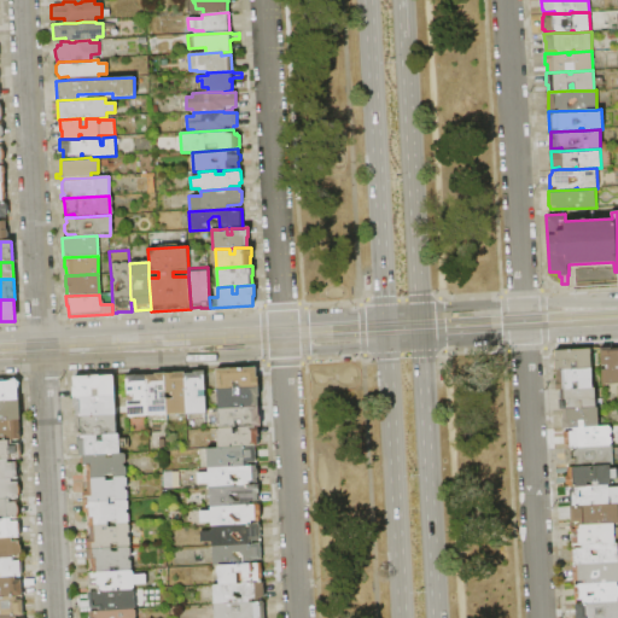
[(617,384),(604,385),(601,349),(612,348),(612,350),(617,350),(617,384)]
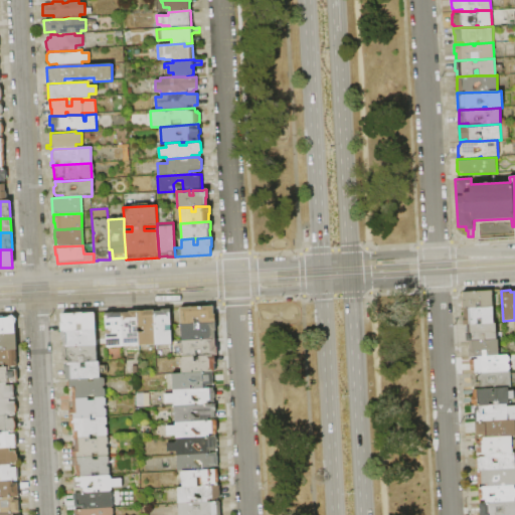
[(463,309),(463,302),(465,301),(464,292),(493,291),(494,308),(465,309),(463,309)]
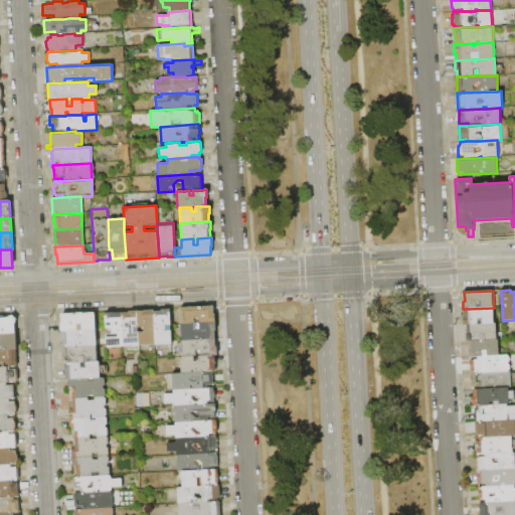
[(181,325),(180,308),(214,306),(215,315),(216,315),(216,323),(181,325)]
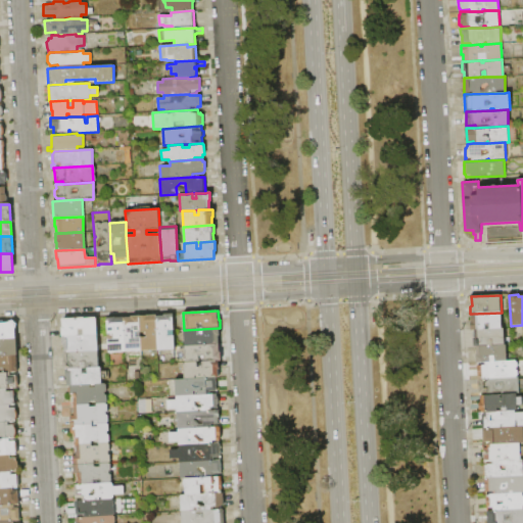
[(471,330),(471,323),(472,323),(472,314),(502,313),(502,329),(475,330),(471,330)]
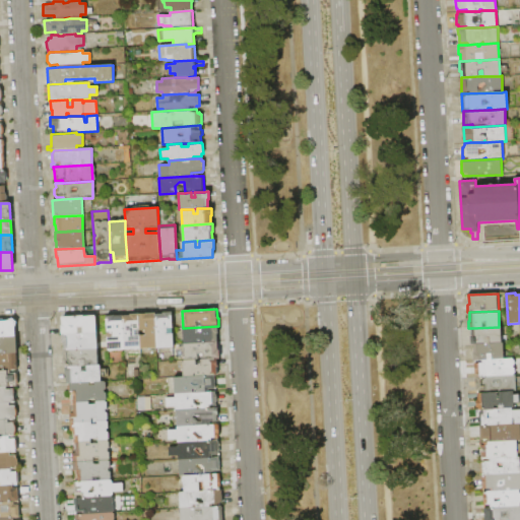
[(174,347),(158,348),(156,315),(164,315),(164,313),(172,312),(174,347)]
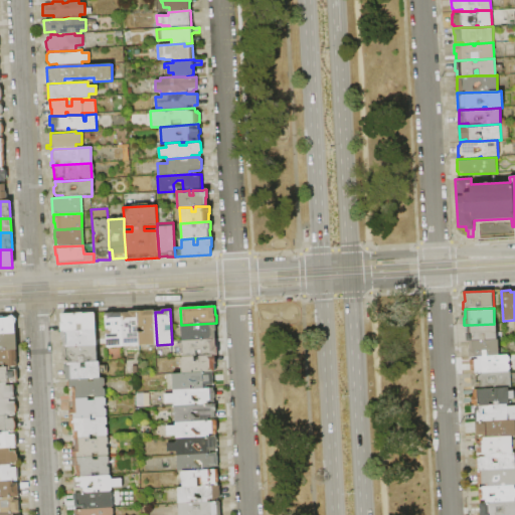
[(141,346),(124,347),(122,314),(130,314),(130,312),(139,311),(141,346)]
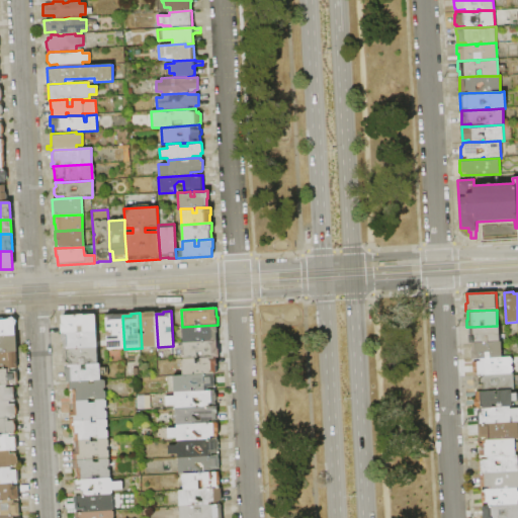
[(158,347),(142,348),(140,313),(156,313),(156,314),(158,347)]
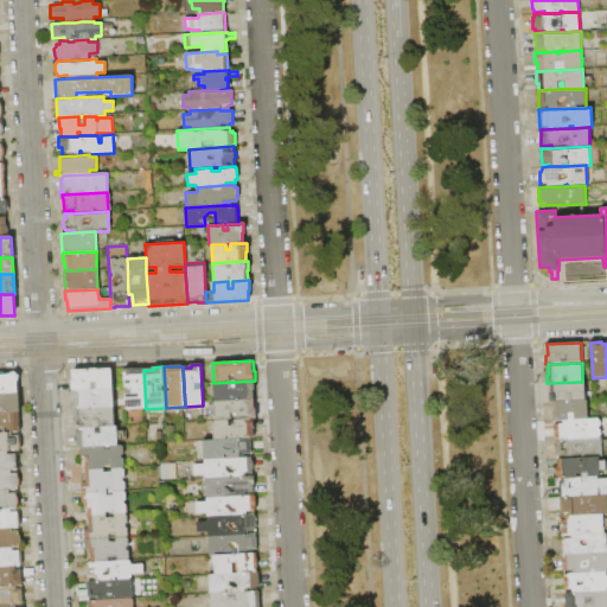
[(146,409),(127,410),(125,369),(135,368),(135,370),(144,369),(144,370),(146,409)]
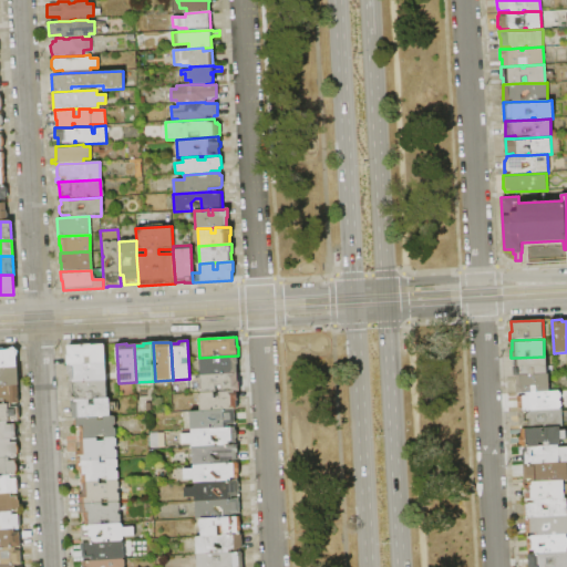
[(68,346),(92,344),(92,346),(105,346),(106,362),(69,364),(68,346)]
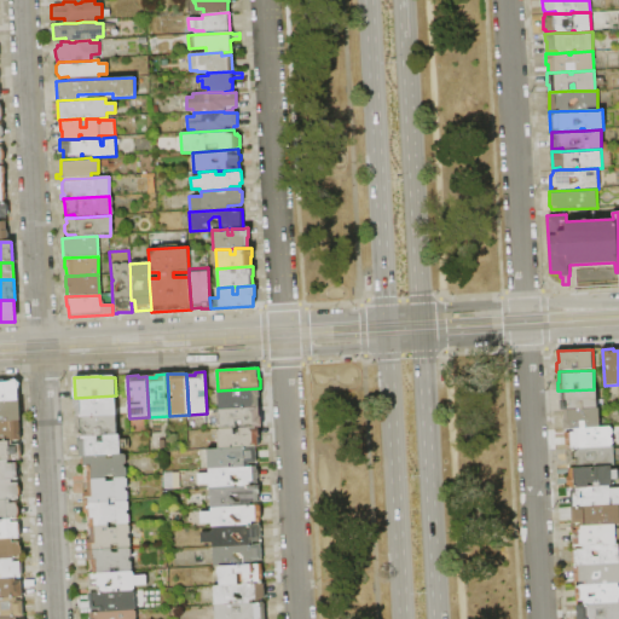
[(0,382),(10,382),(16,379),(22,385),(19,391),(19,401),(0,403),(0,382)]
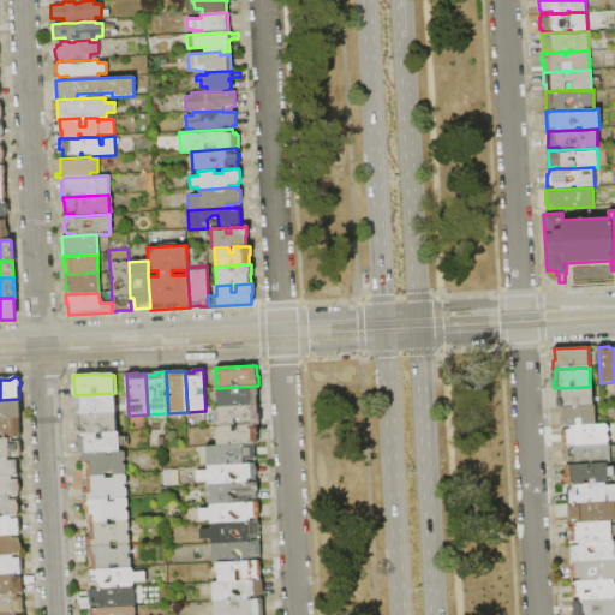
[(218,407),(216,388),(258,386),(260,396),(257,396),(258,405),(218,407)]
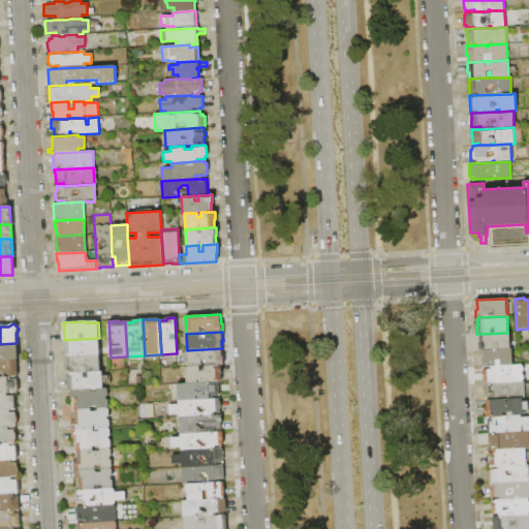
[(479,351),(478,343),(480,342),(480,334),(507,333),(509,333),(510,349),(484,351),(479,351)]
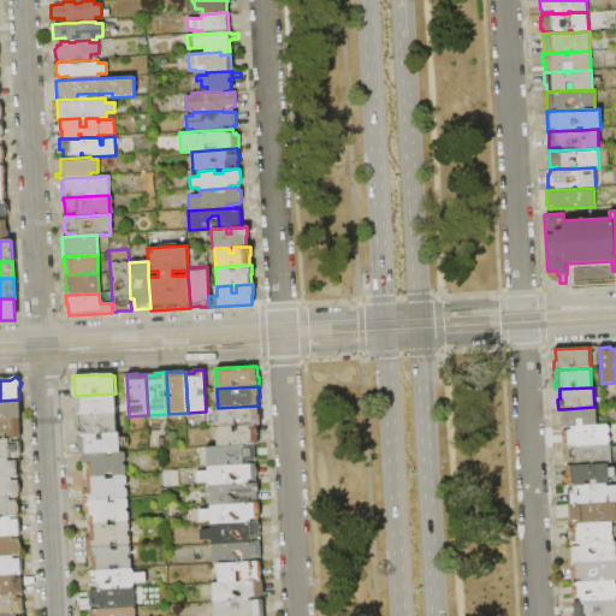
[(116,394),(117,414),(77,416),(76,407),(75,407),(75,396),(116,394)]
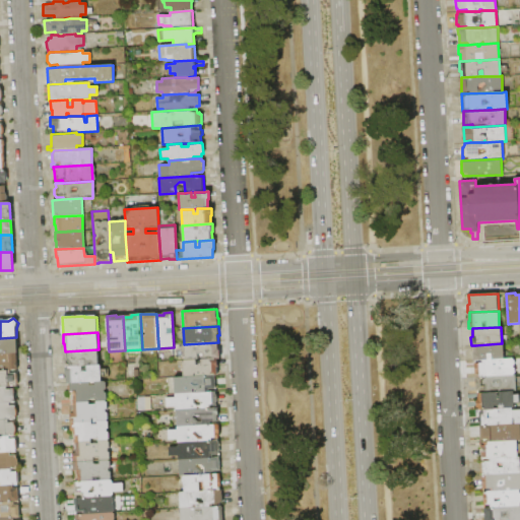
[(0,353),(0,338),(16,337),(17,337),(18,352),(17,352),(0,353)]
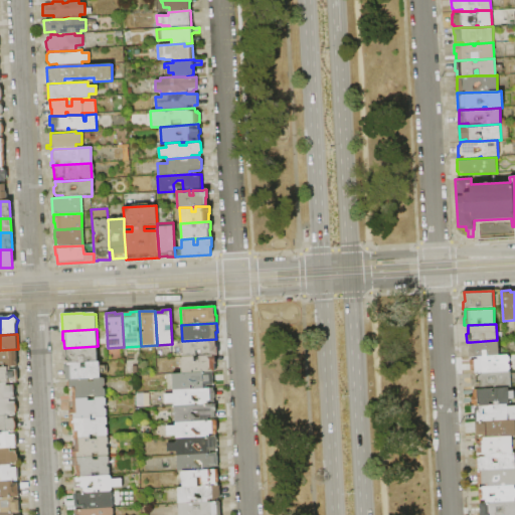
[(183,358),(182,341),(216,339),(216,347),(218,347),(218,356),(216,356),(183,358)]
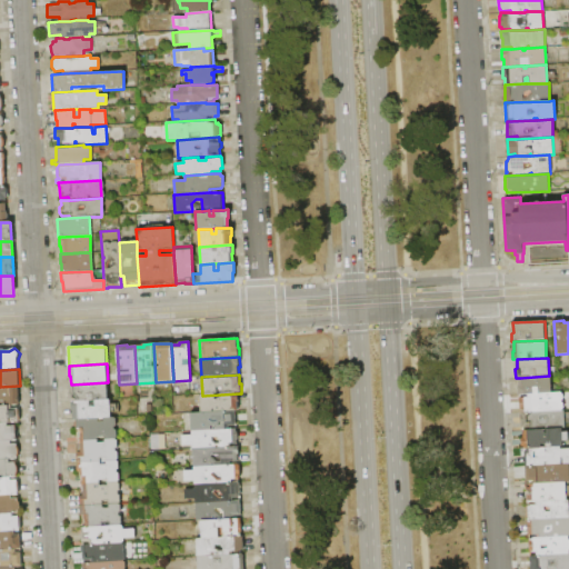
[(519,396),(518,387),(520,387),(520,378),(549,376),(551,376),(552,393),(529,395),(519,396)]
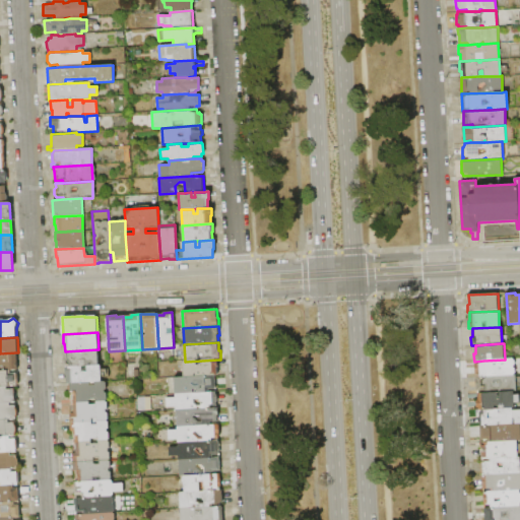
[(99,349),(100,366),(66,368),(64,368),(63,359),(65,359),(65,351),(99,349)]
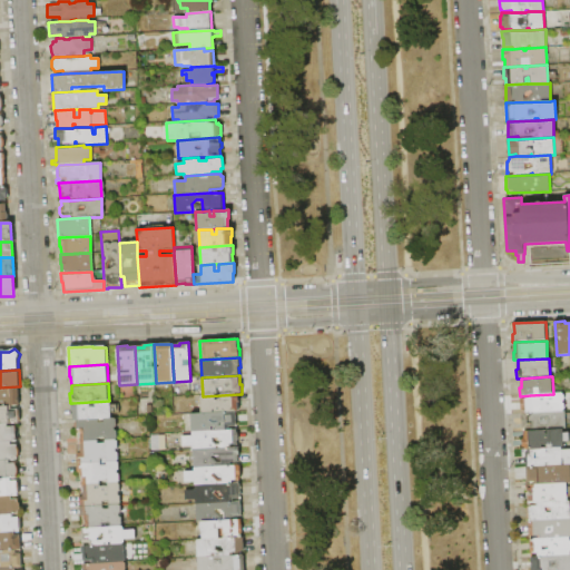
[(0,406),(0,387),(19,386),(20,405),(0,406)]
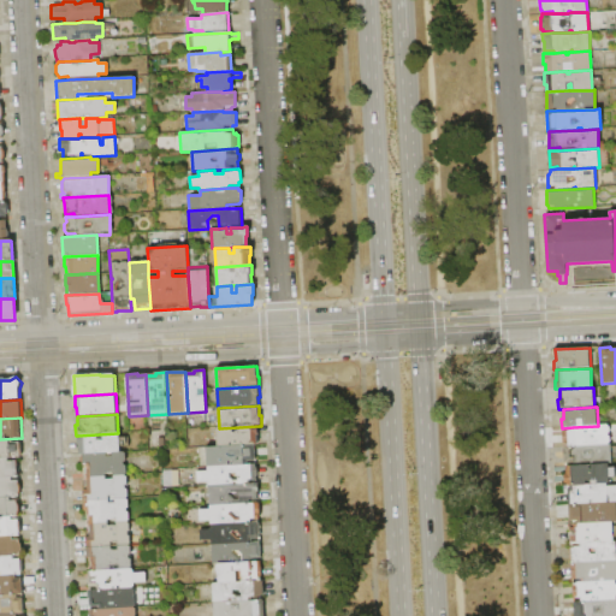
[(218,448),(217,428),(219,428),(259,426),(260,436),(258,436),(259,445),(256,445),(218,448)]
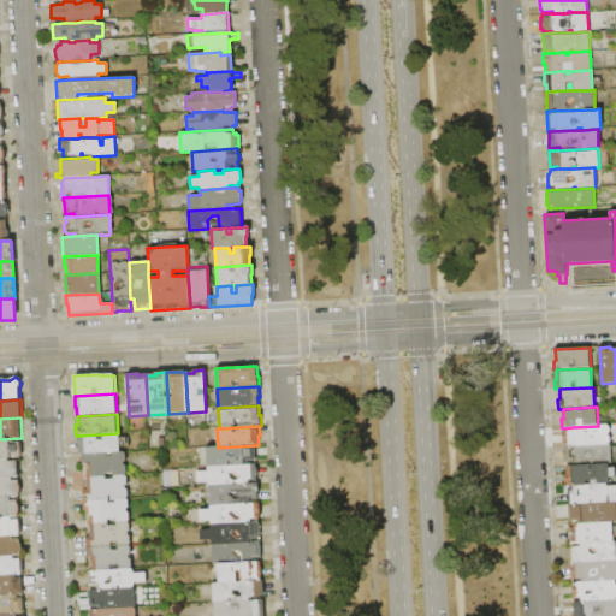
[(566,446),(566,444),(564,444),(563,431),(573,431),(573,427),(598,426),(608,426),(609,445),(566,446)]
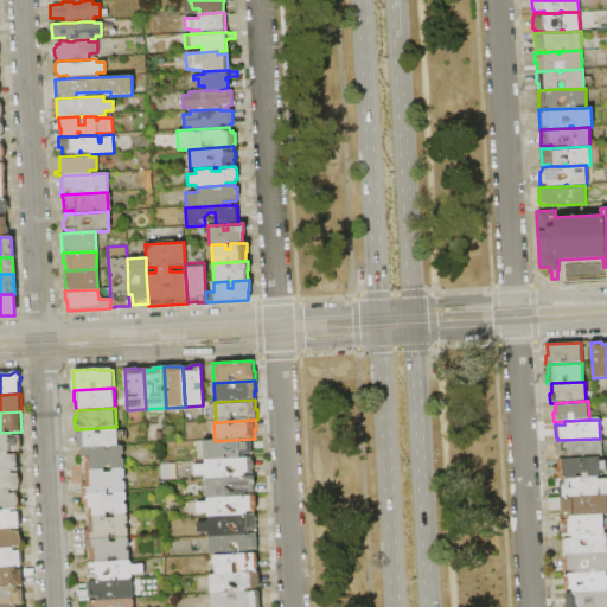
[(119,427),(119,432),(127,430),(128,441),(119,441),(119,446),(83,448),(78,448),(77,429),(116,427),(119,427)]
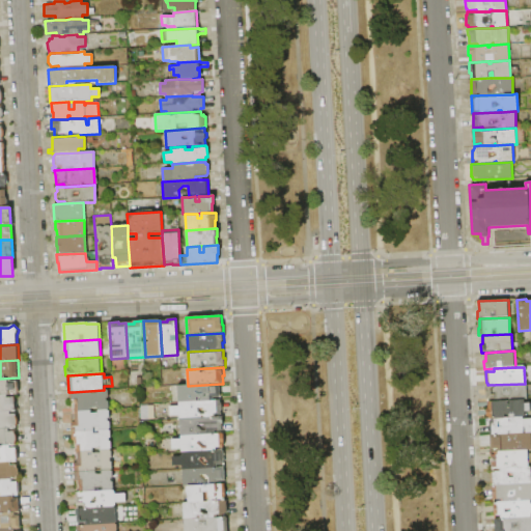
[(0,379),(19,378),(20,393),(18,393),(18,394),(16,394),(1,395),(1,393),(0,393),(0,379)]
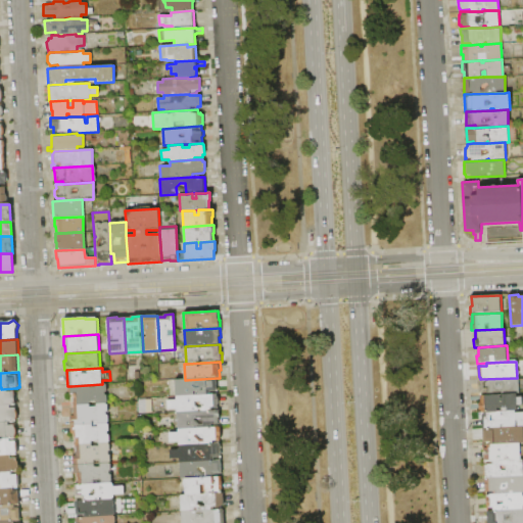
[(488,395),(488,393),(480,394),(480,391),(479,391),(478,381),(480,381),(479,379),(480,379),(517,378),(519,377),(520,394),(517,394),(488,395)]
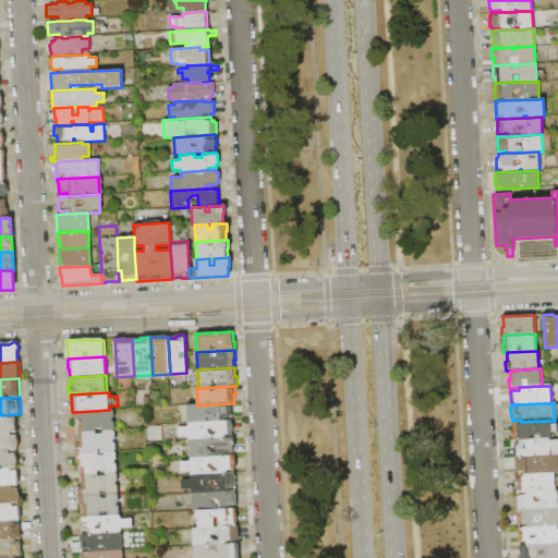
[(189,423),(187,405),(197,405),(232,403),(233,421),(189,423)]
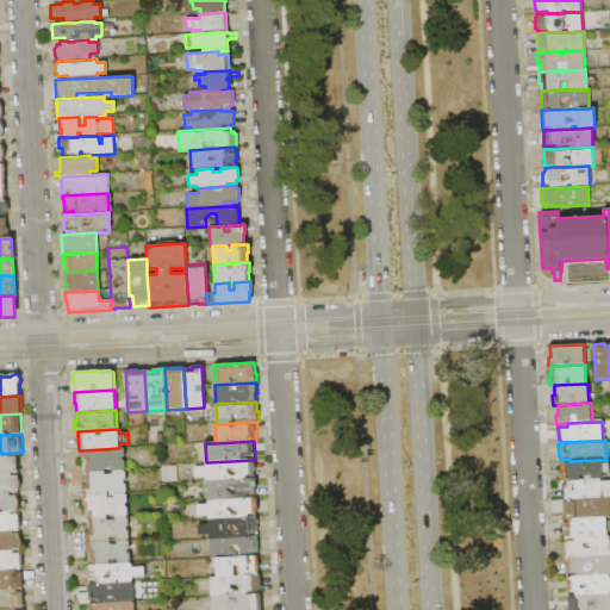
[(123,448),(125,449),(125,456),(123,459),(124,461),(126,464),(126,470),(124,471),(85,473),(83,460),(81,458),(81,454),(83,452),(83,450),(119,448),(123,448)]
